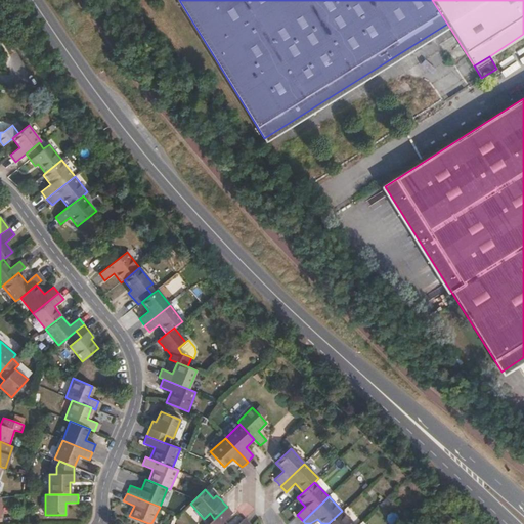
[(227,523),(224,521),(232,513),(230,510),(227,507),(214,519),(209,523),(227,523)]
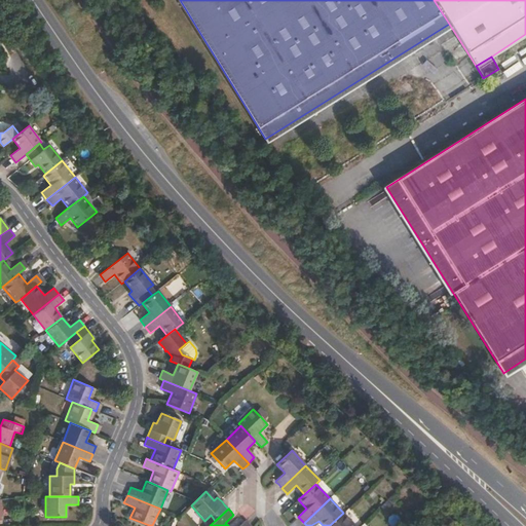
[(355,525),(343,513),(330,525),(355,525)]
